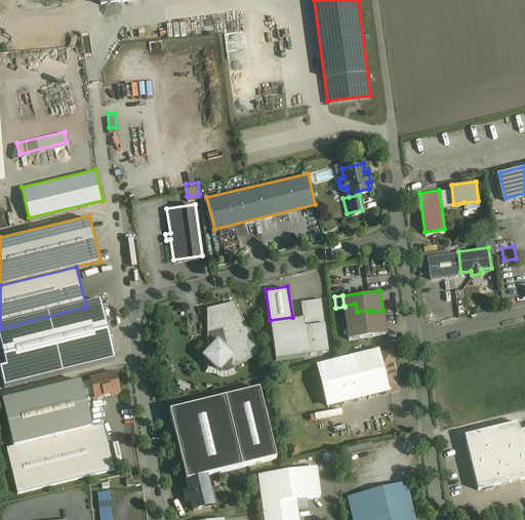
[(321,296),(300,300),(303,316),(304,316),(305,324),(324,322),(321,296)]
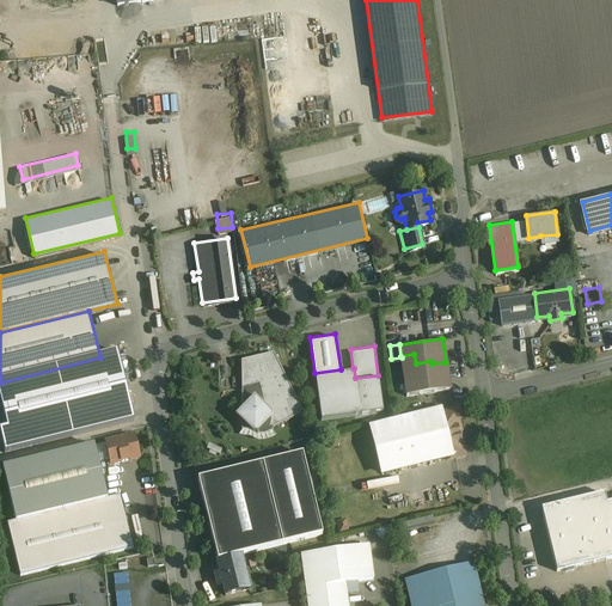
[(304,408),(273,348),(240,356),(242,406),(236,411),(242,417),(242,423),(249,423),(252,424),(256,426),(258,426),(262,426),(265,424),(269,423),(274,423),(304,408)]
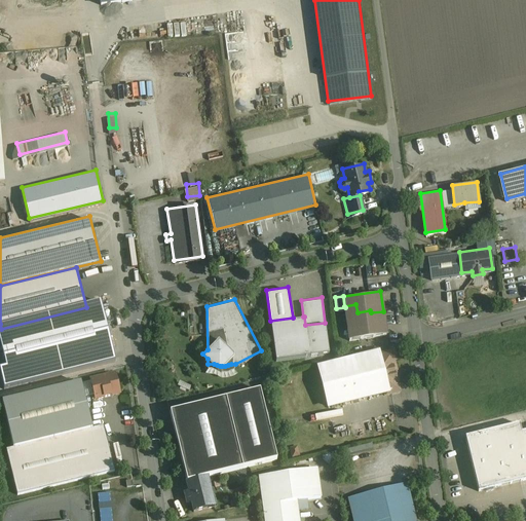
[(370,310),(358,312),(355,304),(344,306),(345,307),(349,337),(386,332),(383,311),(371,312),(370,310)]
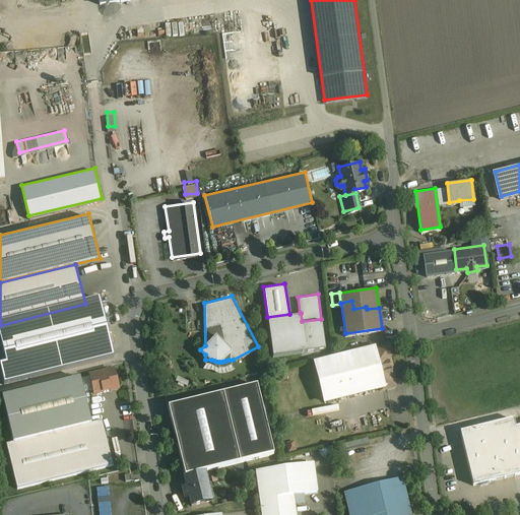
[(95,309),(57,318),(62,338),(98,330),(95,322),(99,321),(95,309)]
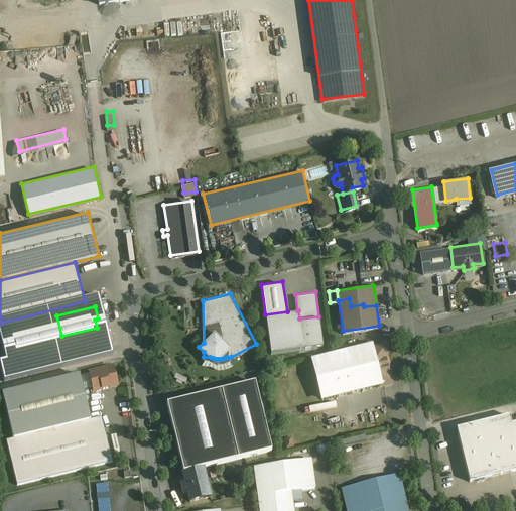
[(287,311),(265,314),(270,351),(303,346),(299,318),(298,310),(297,310),(287,311)]
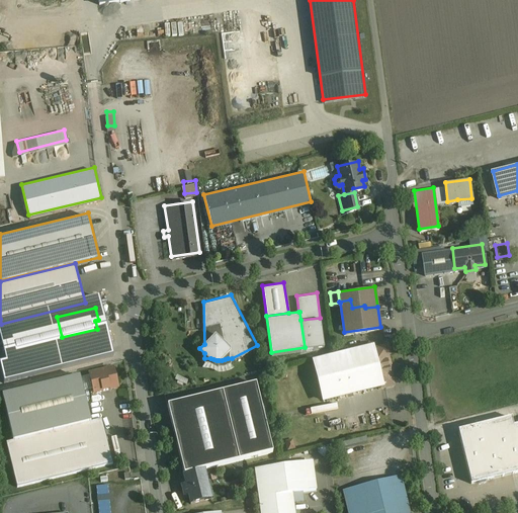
[(57,317),(0,330),(0,348),(7,377),(49,367),(45,352),(51,343),(50,340),(62,337),(57,317)]
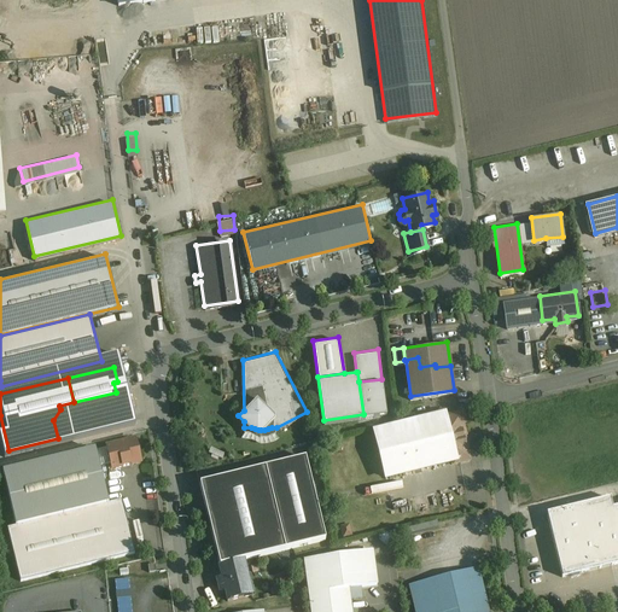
[(382,379),(359,382),(363,414),(386,412),(382,379)]
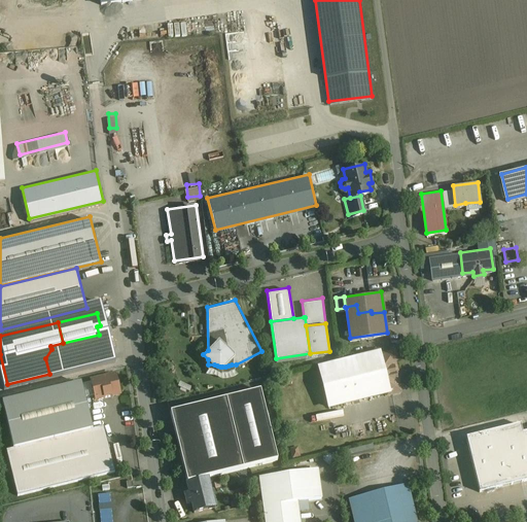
[(393,348),(380,351),(388,388),(386,388),(387,392),(399,388),(397,379),(398,379),(395,369),(396,369),(394,358),(395,358),(393,348)]
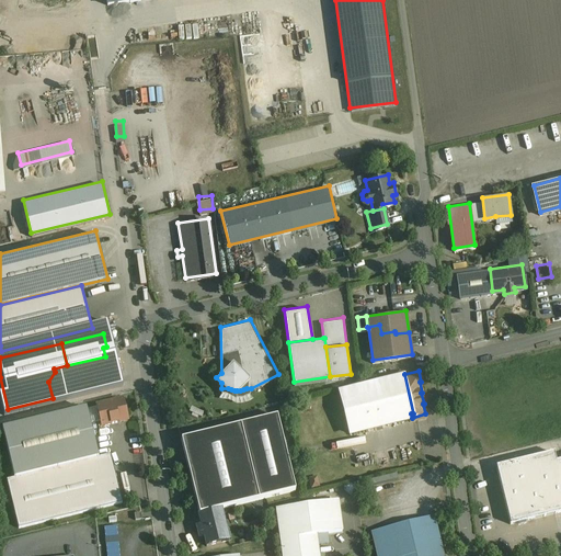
[(404,374),(339,390),(348,429),(411,413),(413,413),(404,374)]
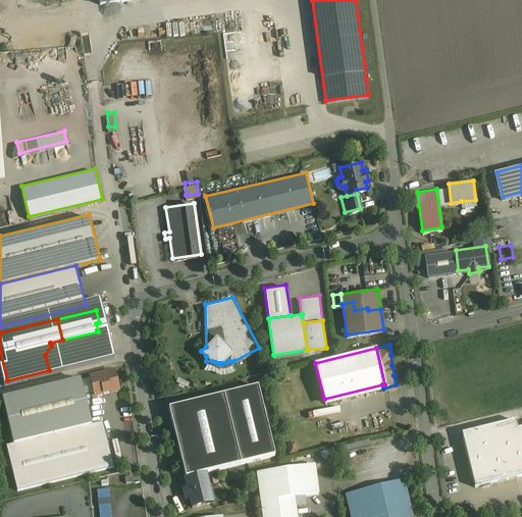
[(113,368),(90,373),(94,393),(118,386),(113,368)]
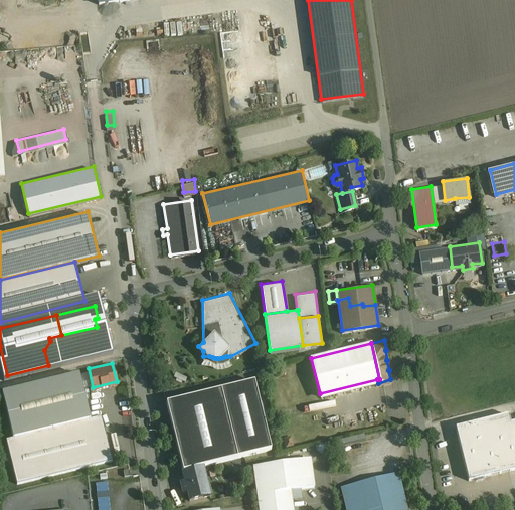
[(78,371),(1,390),(12,435),(90,415),(78,371)]
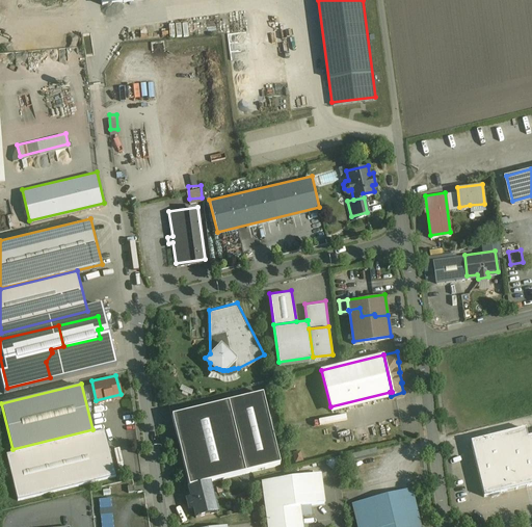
[(262,391),(228,399),(245,470),(280,462),(262,391)]
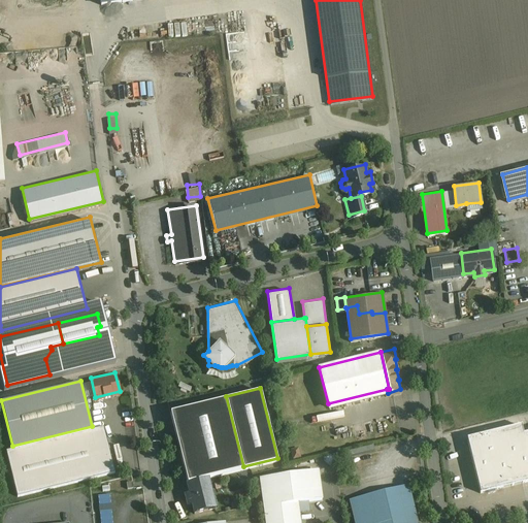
[(226,396),(170,410),(188,480),(207,475),(243,466),(226,396)]
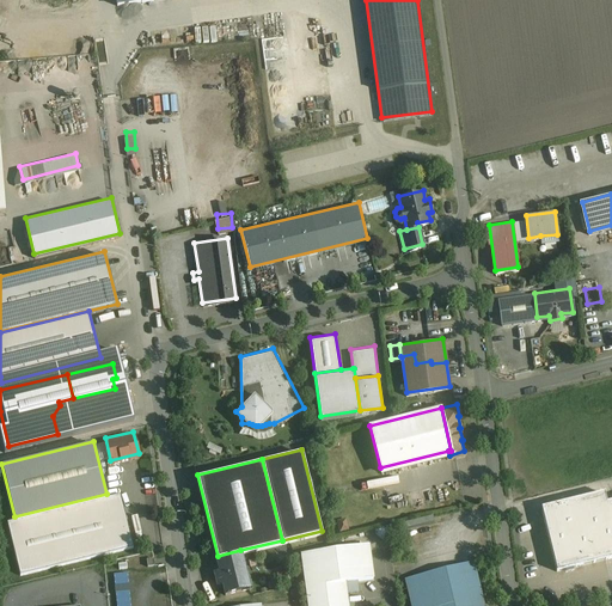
[(604,489),(540,505),(556,567),(562,565),(565,568),(573,565),(575,563),(611,552),(611,497),(606,499),(604,489)]
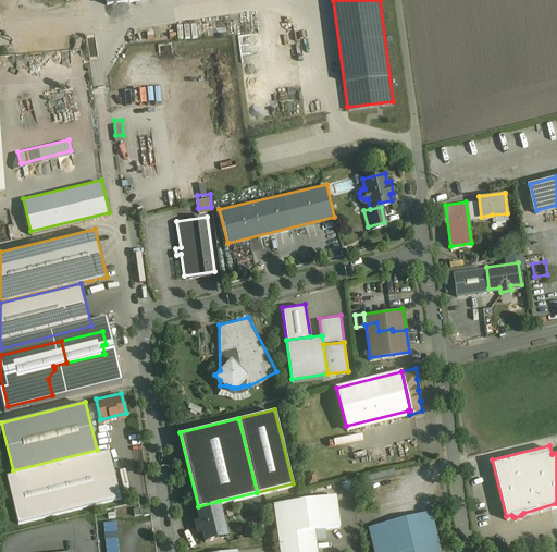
[(97,450),(13,470),(7,473),(17,520),(121,495),(109,448),(97,450)]
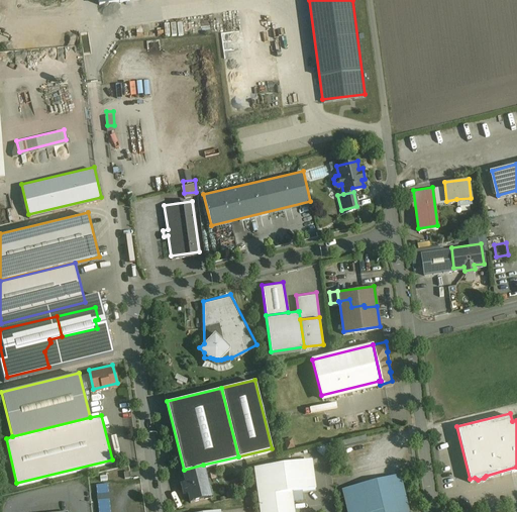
[(311,457),(253,466),(260,511),(293,511),(292,499),(302,497),(301,488),(315,486),(311,457)]
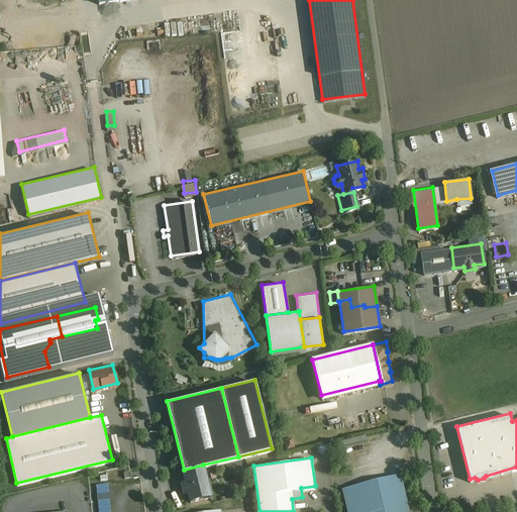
[(184,470),(183,470),(185,481),(181,482),(183,492),(188,490),(190,499),(210,494),(203,465),(184,470)]
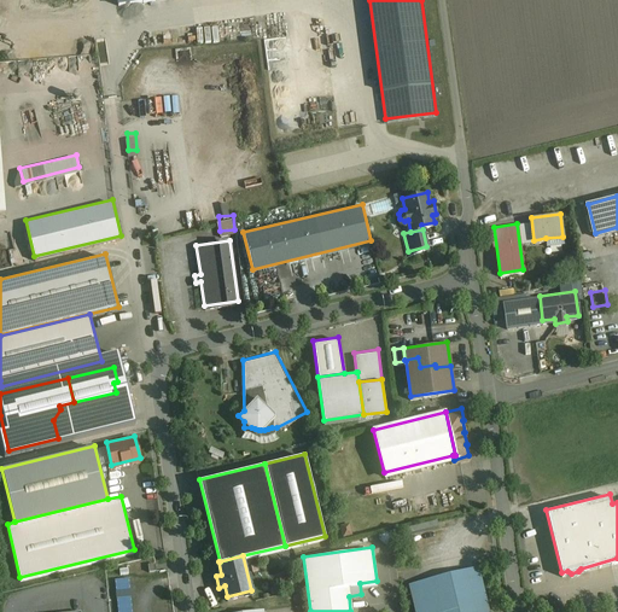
[(488,611),(478,565),(413,581),(415,590),(412,592),(417,611),(488,611)]
